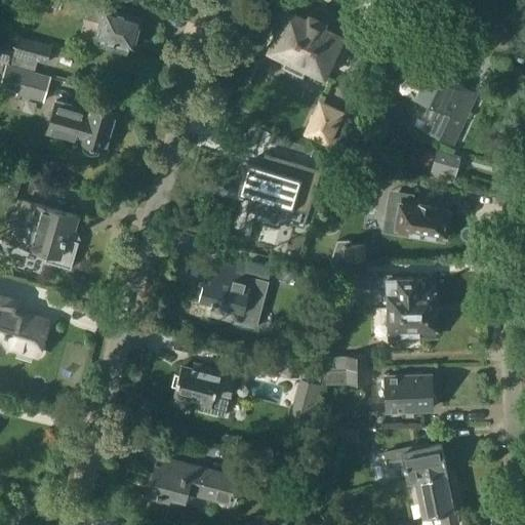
[(142,17),(103,7),(88,3),(85,17),(98,22),(94,38),(99,39),(98,43),(128,51),(129,46),(133,47),(142,17)]
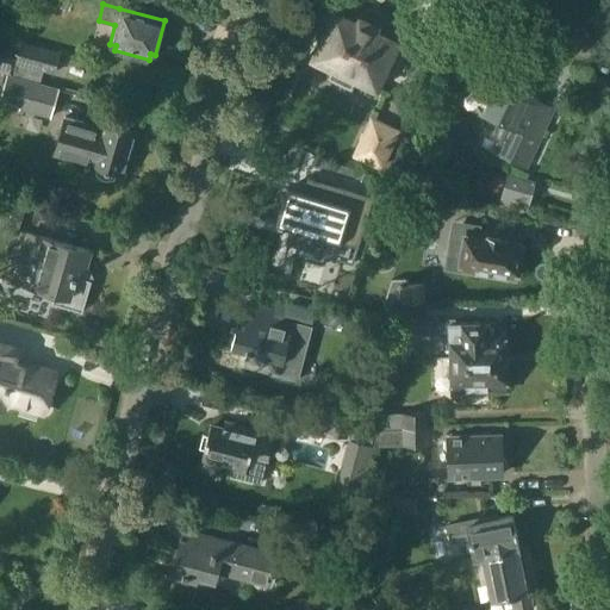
[(318,62),(377,89),(398,42),(379,33),(366,27),(340,16),(324,47),(325,48),(318,62)]
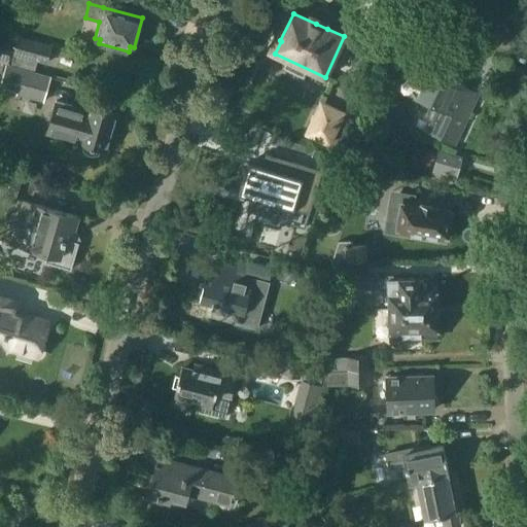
[(0,47),(0,62),(4,64),(6,65),(9,65),(35,72),(36,69),(38,61),(47,63),(53,44),(18,35),(13,51),(0,47)]
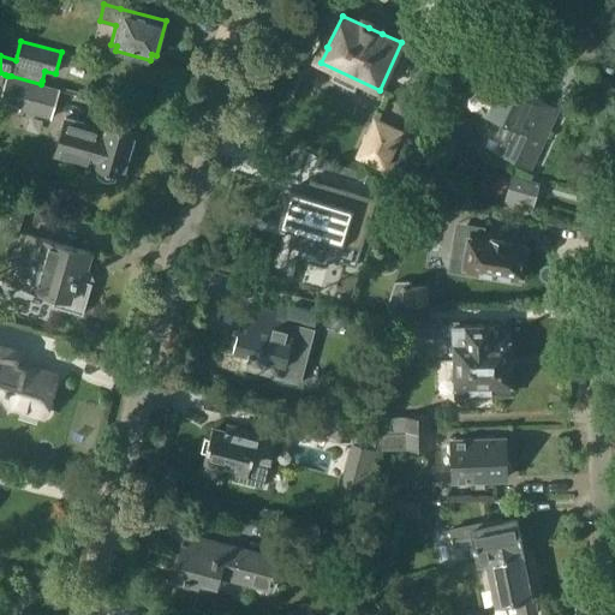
[(507,124),(494,151),(505,156),(530,168),(559,108),(476,70),(469,85),(493,97),(485,114),(507,124)]
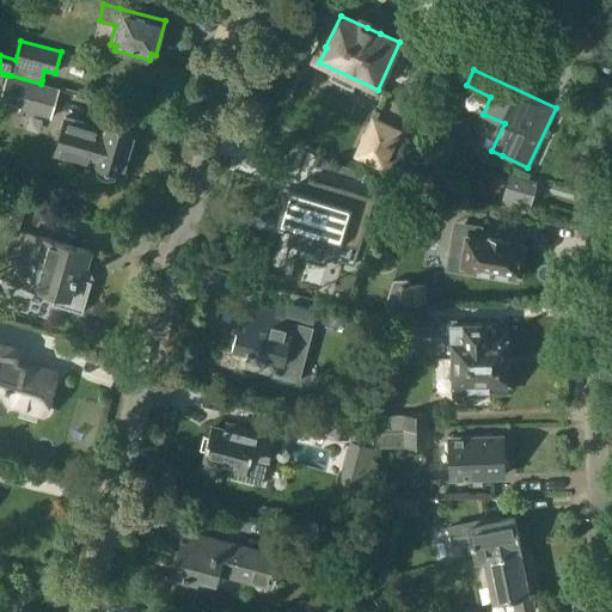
[(7,75),(0,102),(0,103),(5,105),(6,102),(19,105),(19,108),(50,116),(57,89),(41,84),(11,75),(7,75)]
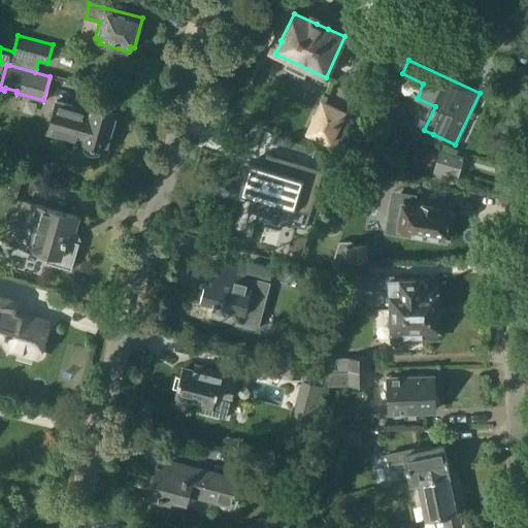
[(305,136),(332,147),(348,111),(322,100),(305,136)]
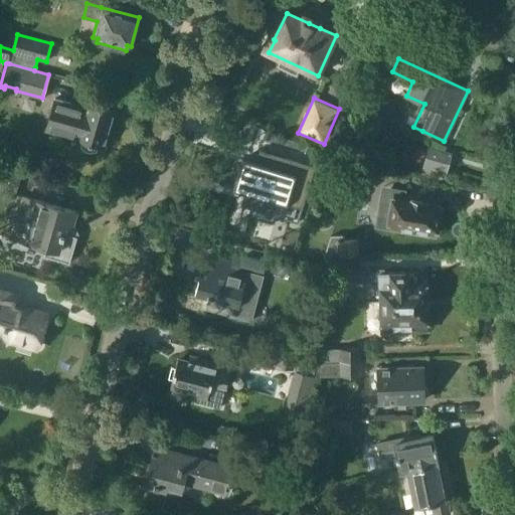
[(82,140),(80,145),(86,149),(91,150),(97,150),(98,144),(103,146),(114,109),(79,100),(75,112),(51,105),(44,130),(70,137),(70,136),(82,140)]
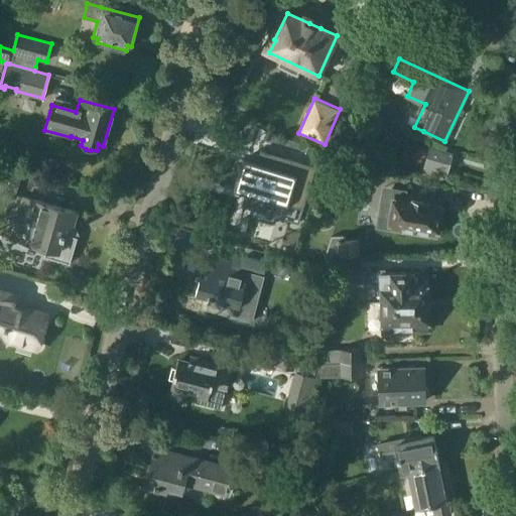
[(445,182),(454,152),(429,146),(421,175),(445,182)]
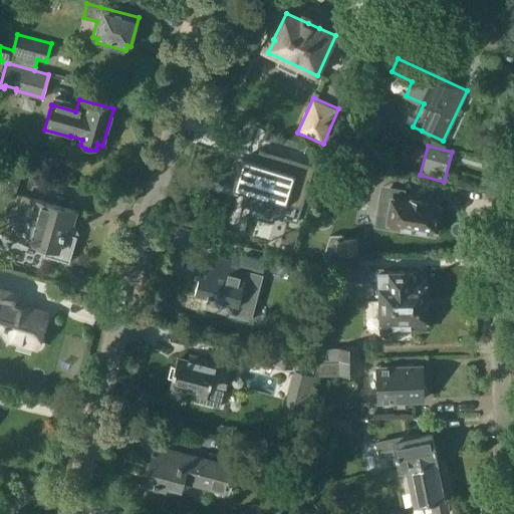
[(240,157),(231,189),(246,193),(243,206),(265,212),(268,201),(270,201),(271,199),(302,209),(315,166),(260,149),(256,162),(240,157)]
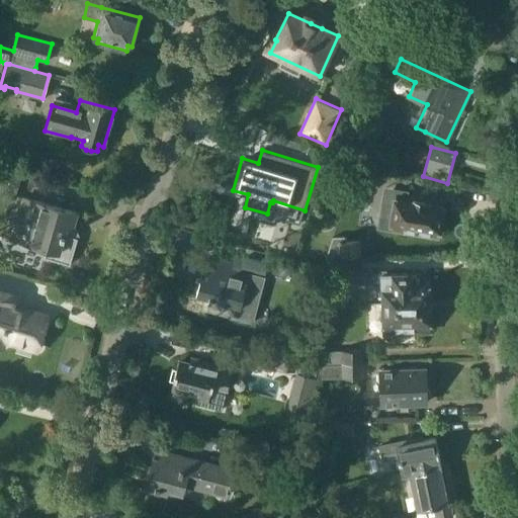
[(389,225),(390,225),(390,227),(439,235),(444,202),(395,194),(395,195),(393,195),(389,225)]
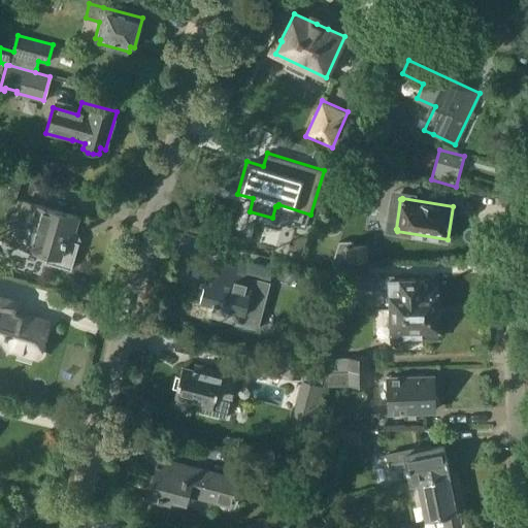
[(47,254),(46,257),(44,262),(71,269),(79,242),(71,239),(78,217),(22,200),(9,243),(47,254)]
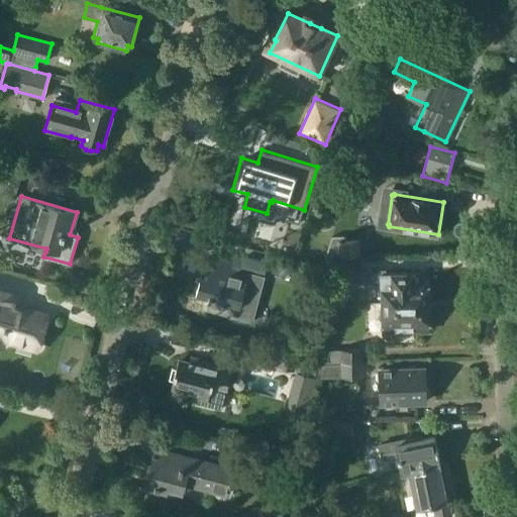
[(359,238),(336,239),(337,256),(360,255),(359,238)]
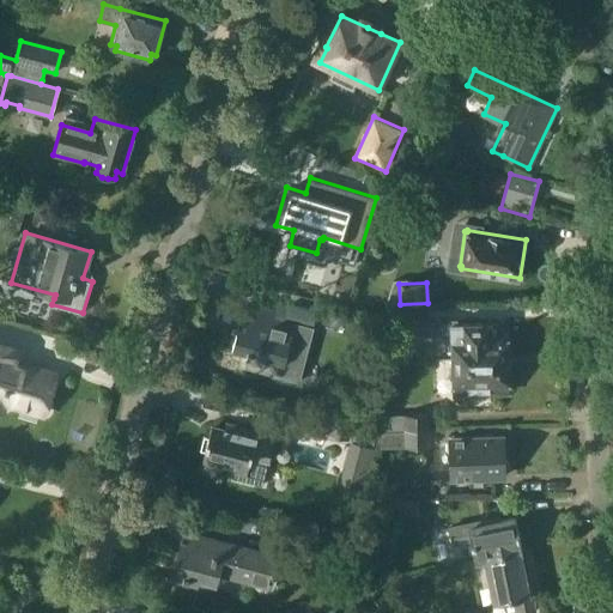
[(242,315),(232,349),(250,353),(247,368),(299,381),(311,334),(317,310),(289,304),(285,319),(262,313),(260,320),(242,315)]
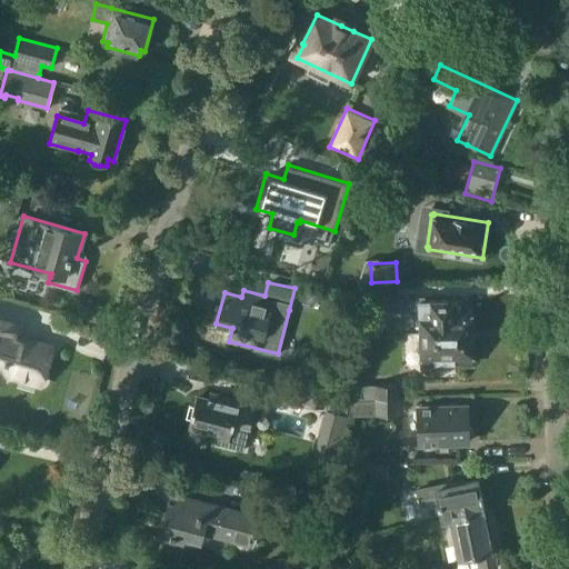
[(396,298),(396,311),(418,315),(419,333),(472,331),(471,307),(466,307),(466,299),(421,300),(421,297),(398,298),(397,283),(371,285),(371,299),(396,298)]
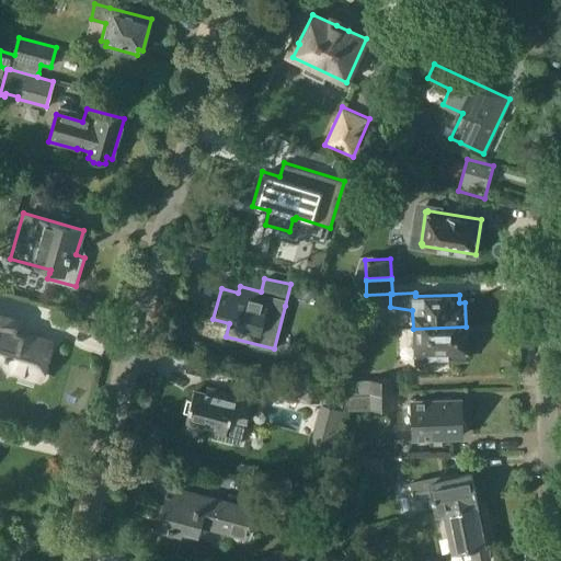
[(0,374),(3,375),(4,368),(39,378),(50,341),(15,331),(19,320),(0,315),(0,374)]
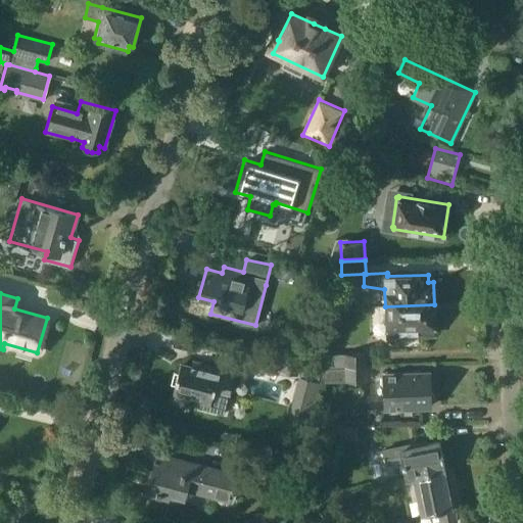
[(387,329),(387,332),(386,332),(386,334),(435,333),(434,304),(385,306),(385,330),(387,329)]
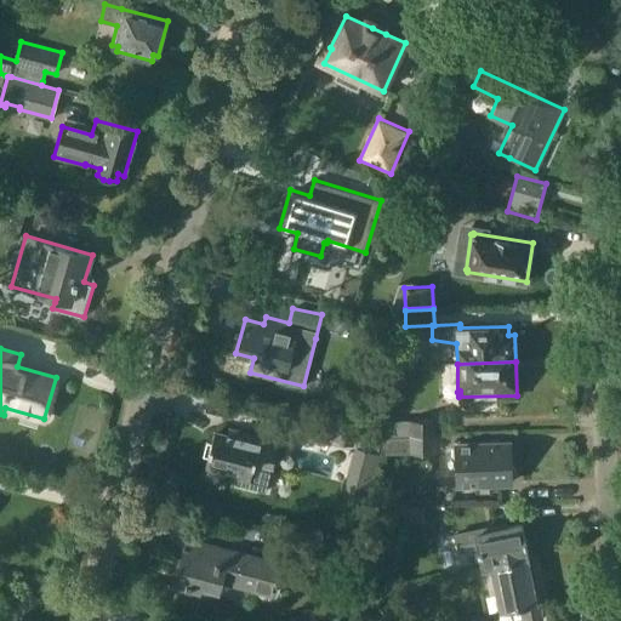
[(370,422),(341,416),(339,427),(368,433),(370,422)]
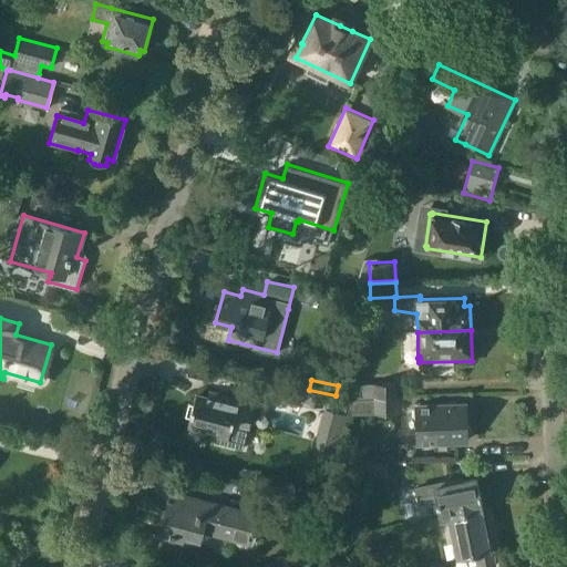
[(399,395),(399,381),(347,383),(348,398),(349,398),(399,395)]
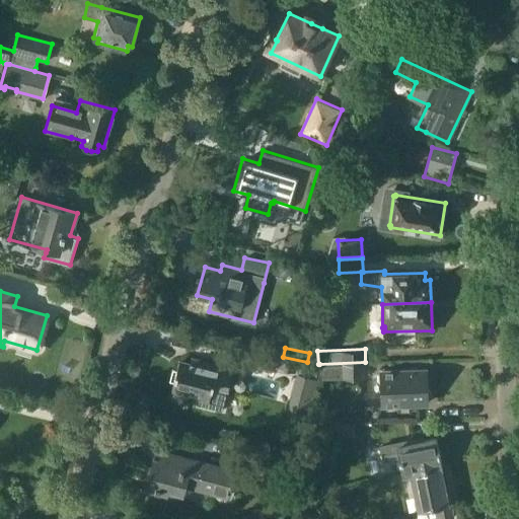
[(280,368),(294,372),(287,401),(320,410),(320,380),(319,380),(319,364),(318,364),(318,365),(315,365),(315,366),(310,366),(309,369),(307,368),(308,364),(282,358),(280,368)]
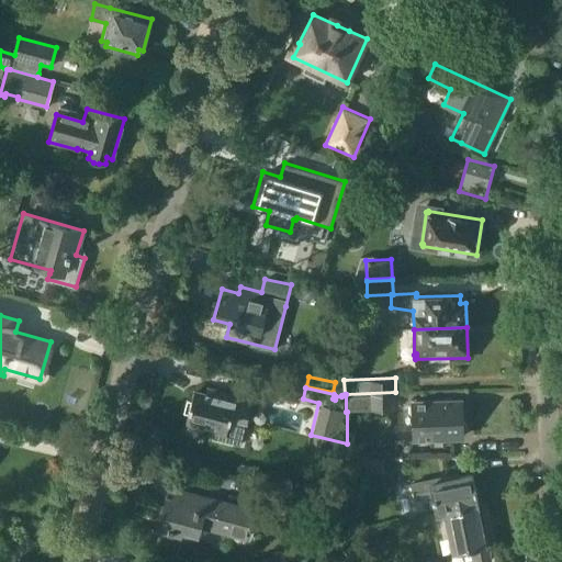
[(193,392),(184,429),(200,433),(201,428),(204,429),(205,426),(215,428),(214,433),(212,438),(240,445),(247,423),(253,401),(206,389),(205,395),(193,392)]
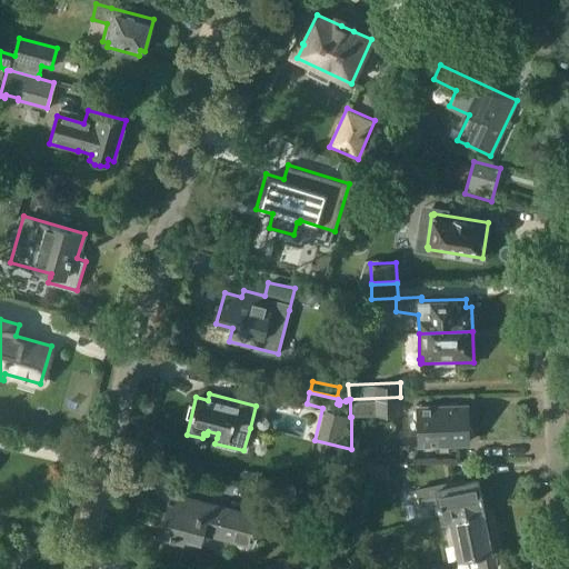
[(401,415),(400,397),(350,399),(350,417),(351,417),(401,415)]
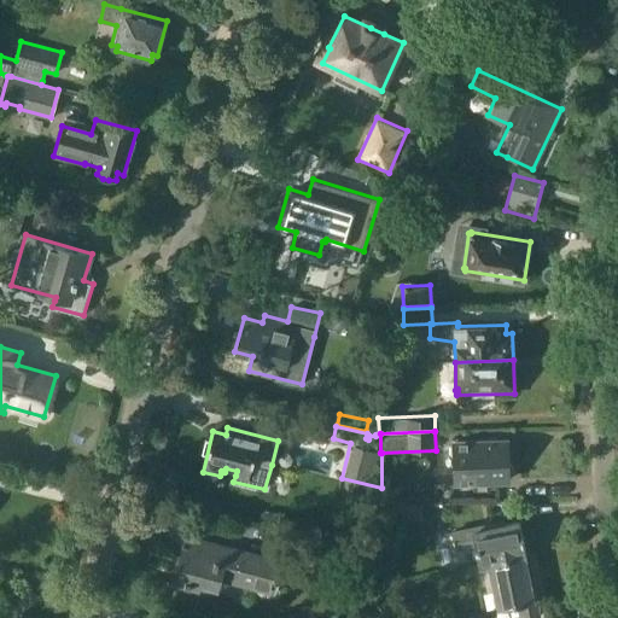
[(507,439),(473,441),(453,442),(454,482),(508,479),(508,478),(512,476),(516,470),(511,464),(507,462),(507,439)]
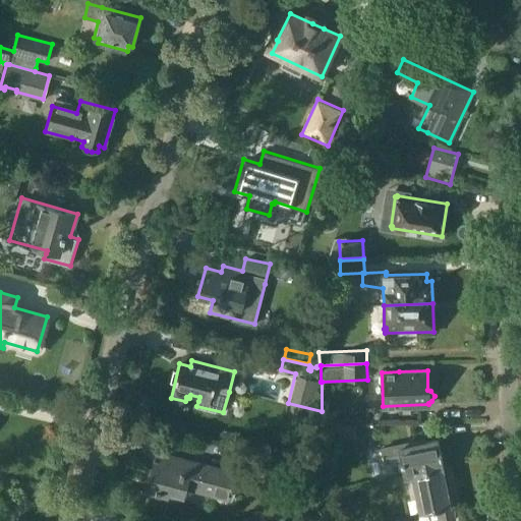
[(349,440),(350,422),(326,422),(325,440),(349,440)]
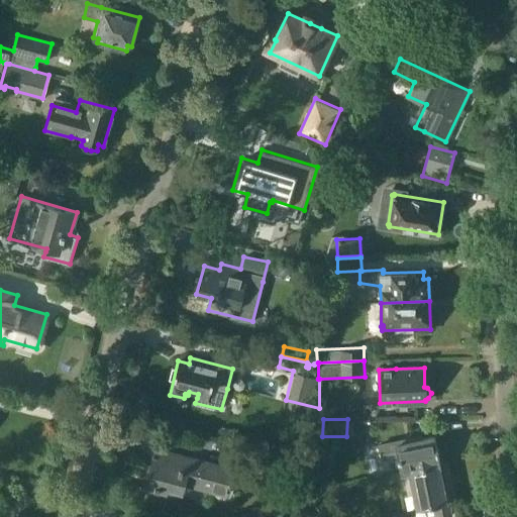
[(381,461),(395,458),(398,457),(401,473),(439,464),(440,464),(435,436),(414,440),(413,438),(374,446),(375,455),(380,454),(381,461)]
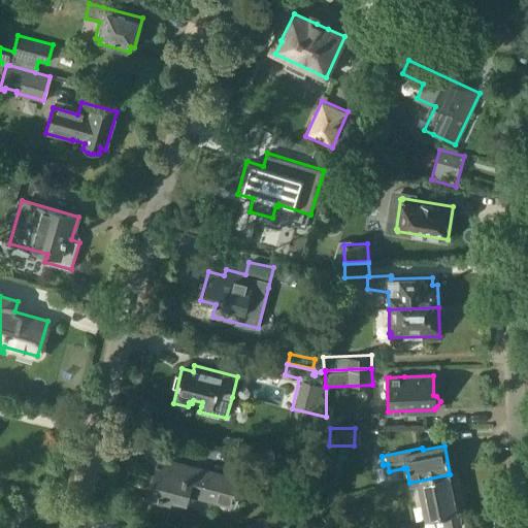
[(274,463),(250,457),(243,482),(268,488),(274,463)]
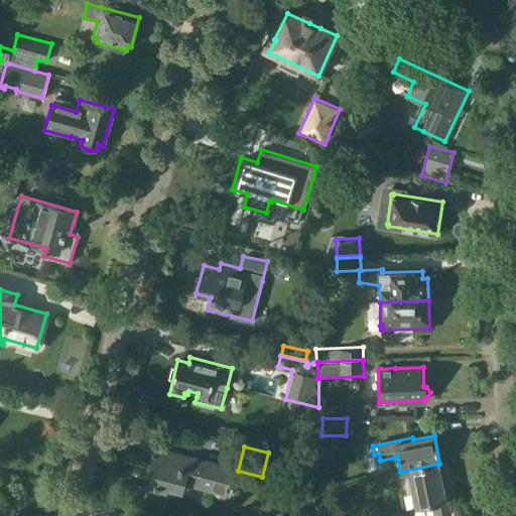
[(181,493),(182,493),(184,485),(228,496),(235,468),(160,448),(158,459),(152,457),(145,485),(180,494),(181,493)]
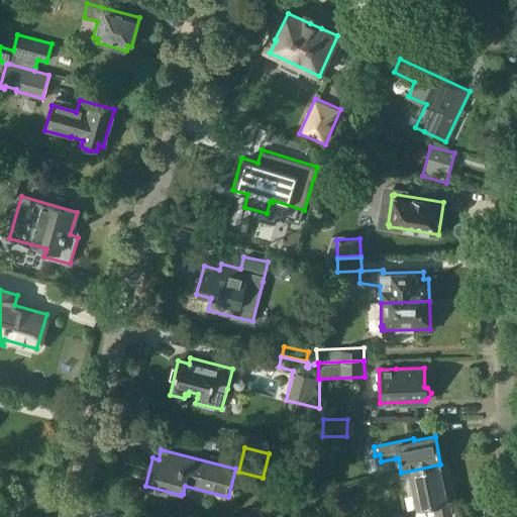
[(415,509),(432,505),(434,516),(444,516),(451,516),(446,492),(444,492),(439,464),(401,473),(401,475),(409,473),(415,509)]
